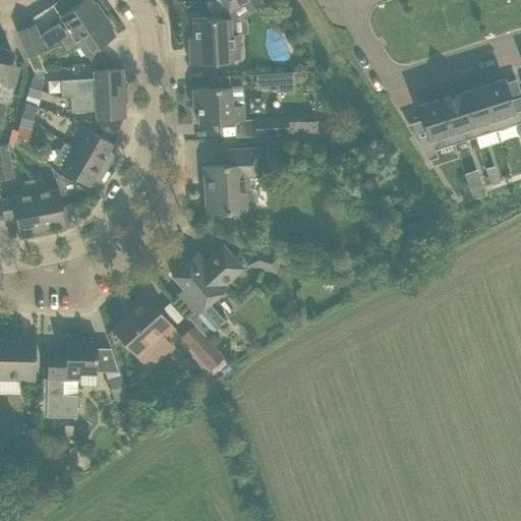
[(66,26),(61,30),(57,22),(39,35),(46,50),(60,44),(104,15),(95,2),(93,4),(90,0),(82,0),(59,16),(66,26)]
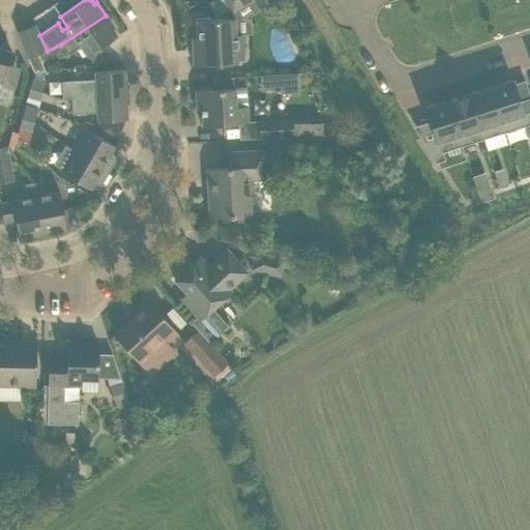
[(224,0),(233,13),(254,0),(260,10),(274,0),(224,0)]
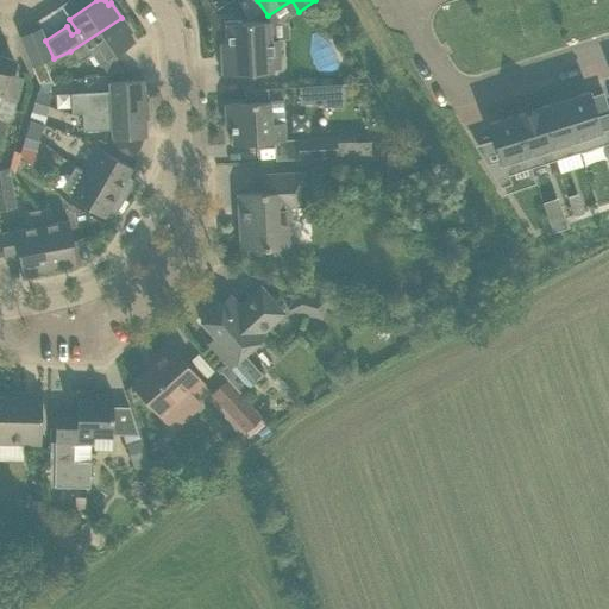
[(121,18),(70,51),(77,62),(93,52),(108,76),(125,75),(112,57),(135,42),(129,33),(131,32),(121,18)]
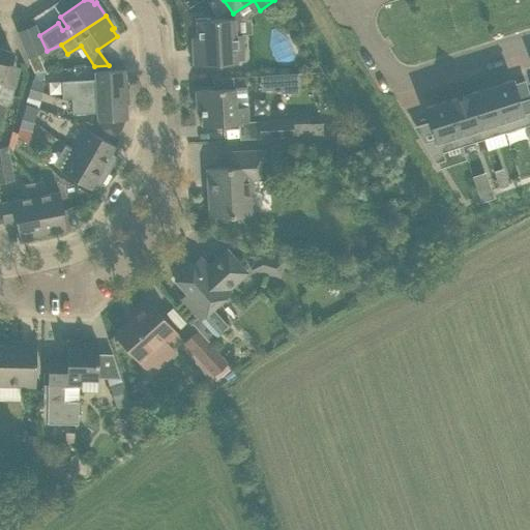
[(193,48),(194,65),(213,64),(236,63),(236,61),(243,60),(242,35),(235,35),(234,19),(210,21),(210,18),(195,19),(196,34),(198,34),(198,48),(193,48)]
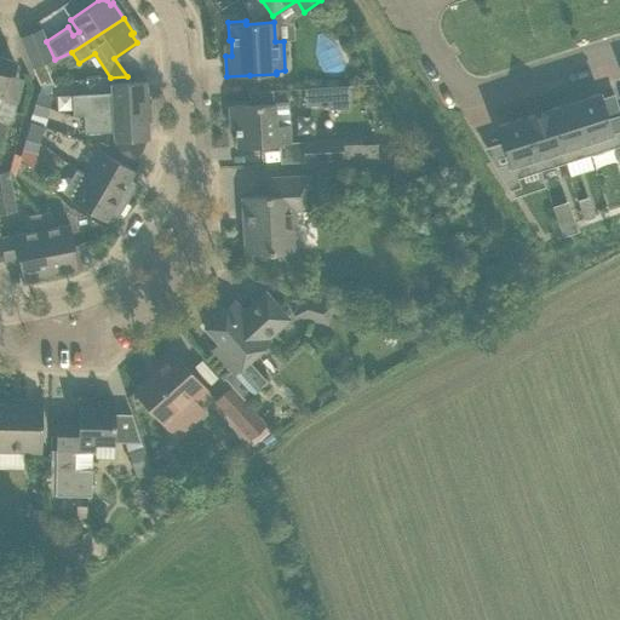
[(32,68),(45,63),(55,59),(46,41),(41,28),(18,38),(28,59),(32,68)]
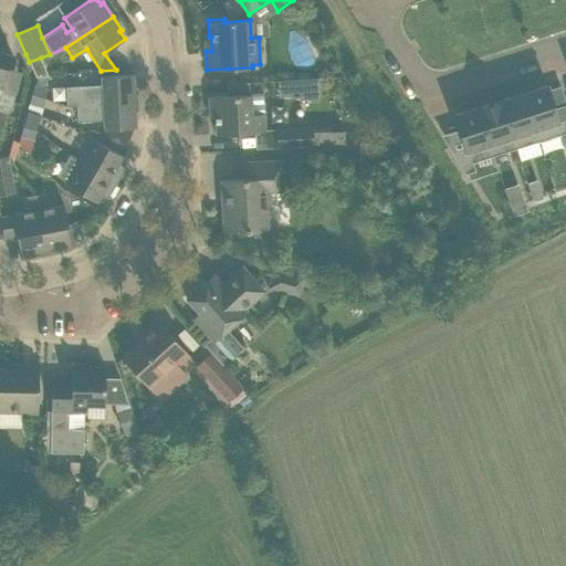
[(0,51),(0,105),(11,108),(13,100),(0,96),(11,54),(0,51)]
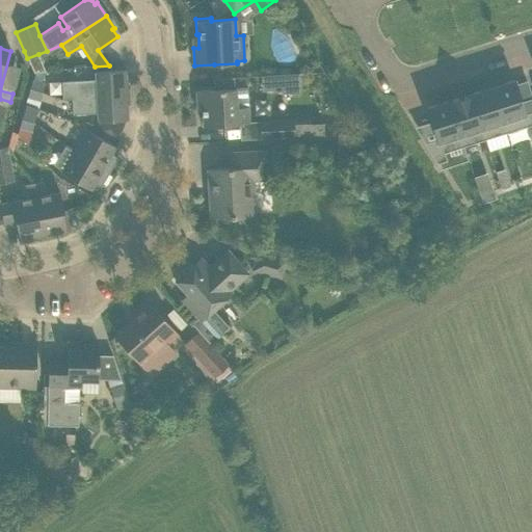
[(33,73),(33,74),(45,73),(45,71),(38,54),(27,58),(33,73)]
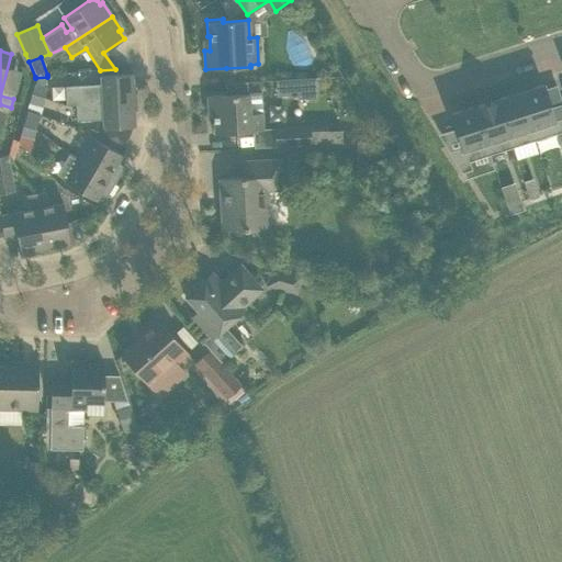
[(66,105),(75,104),(75,103),(136,100),(135,89),(132,90),(131,74),(100,76),(101,85),(65,87),(66,105)]
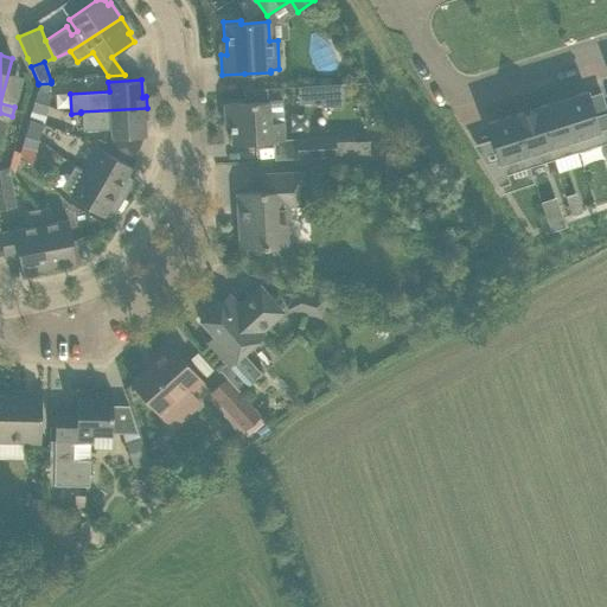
[(38,84),(33,102),(48,107),(50,96),(51,83),(38,84)]
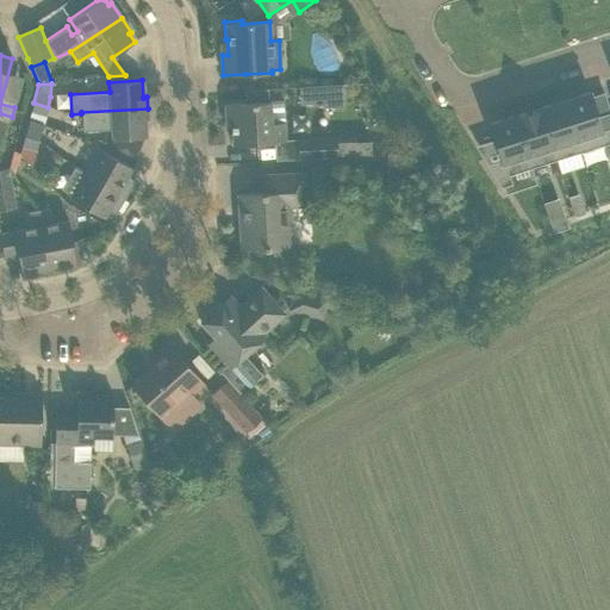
[(342,101),(342,85),(299,87),(300,104),(342,101)]
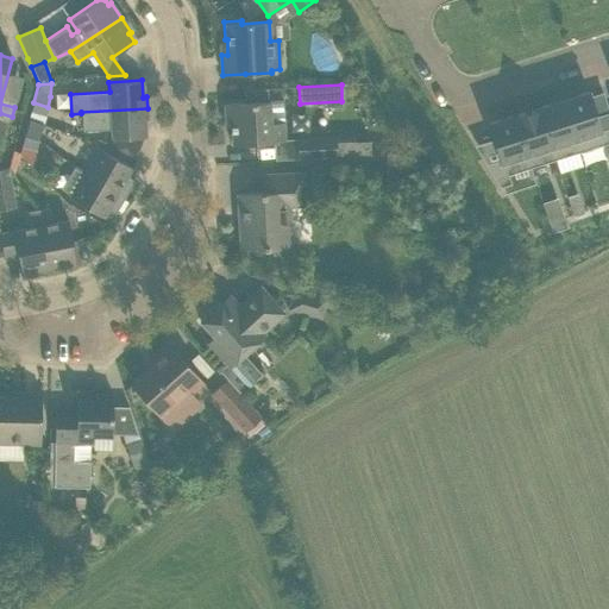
[(563,100),(579,152),(608,142),(608,127),(600,131),(588,92),(563,100)]
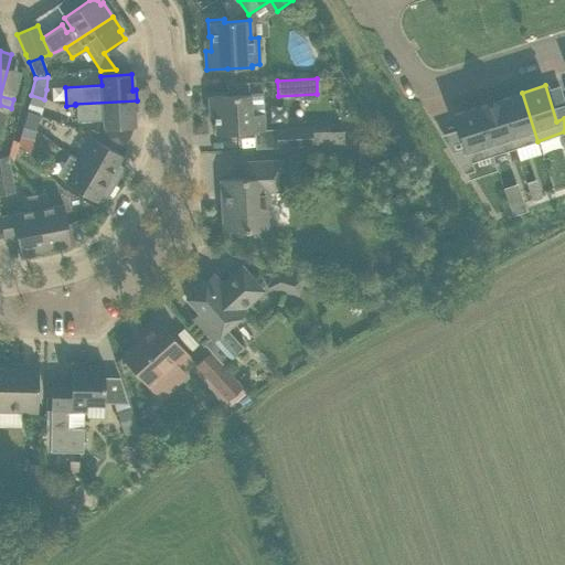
[(537,141),(522,93),(499,100),(514,148),(537,141)]
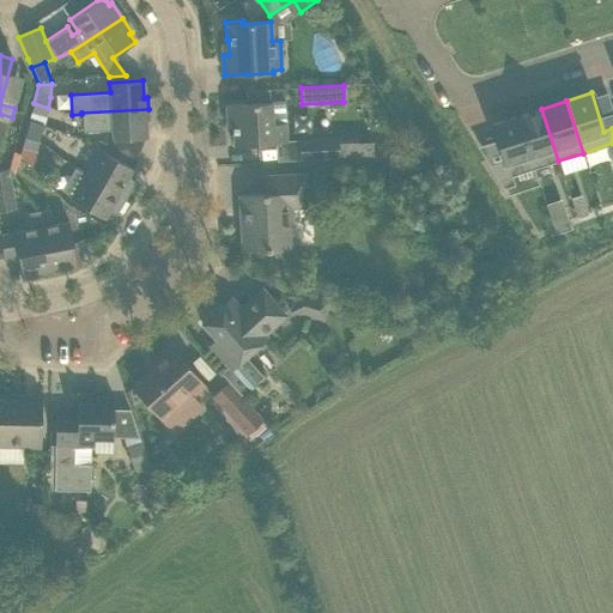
[(225,104),(226,128),(232,127),(234,145),(258,144),(287,143),(285,102),(249,103),(225,104)]
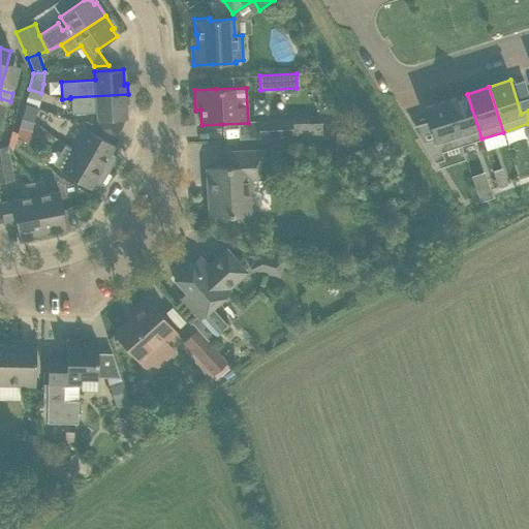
[(29,89),(25,103),(37,107),(41,93),(29,89)]
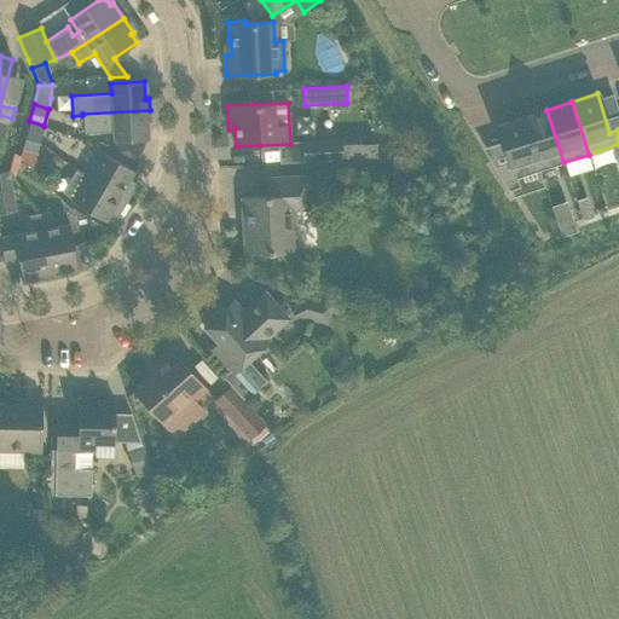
[(82,114),(82,115),(84,133),(114,132),(114,142),(148,139),(146,122),(150,122),(150,110),(82,114)]
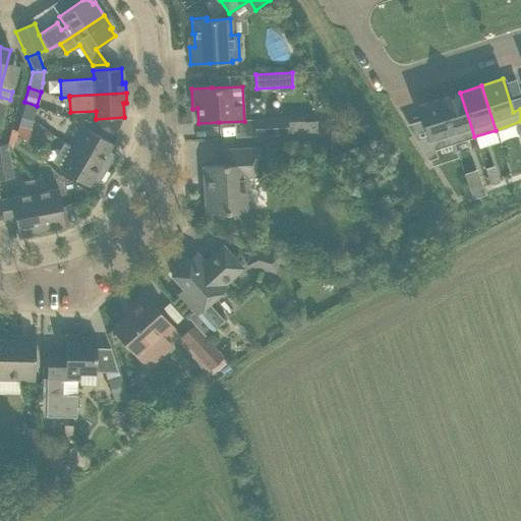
[(474,136),(460,93),(439,99),(453,143),(474,136)]
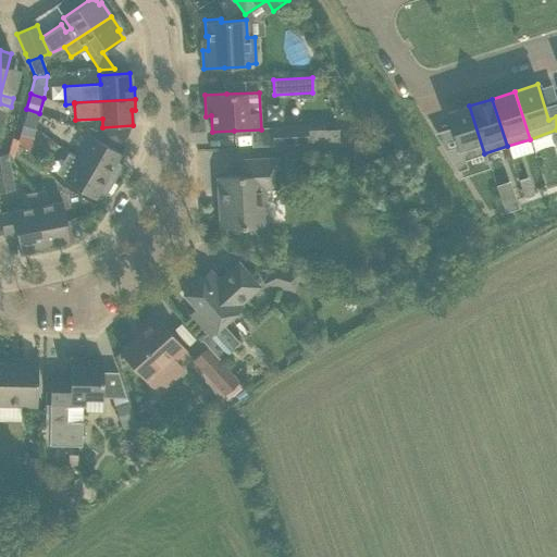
[(484,153),(469,106),(446,113),(456,146),(444,150),(457,171),(467,168),(465,160),(484,153)]
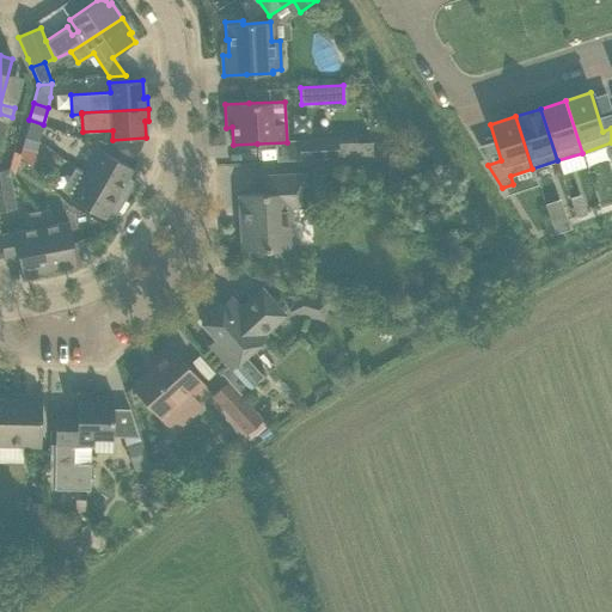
[(29,120),(24,138),(38,141),(43,124),(29,120)]
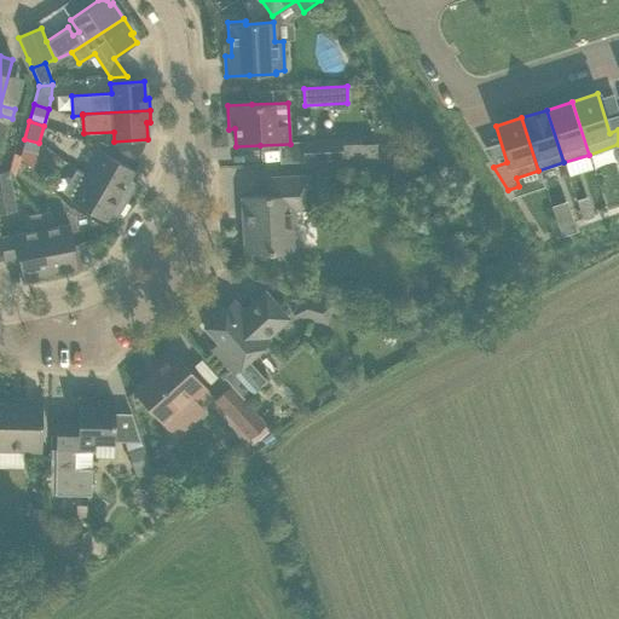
[(302,142),(304,162),(342,160),(376,158),(376,144),(363,144),(362,138),(341,139),(302,142)]
